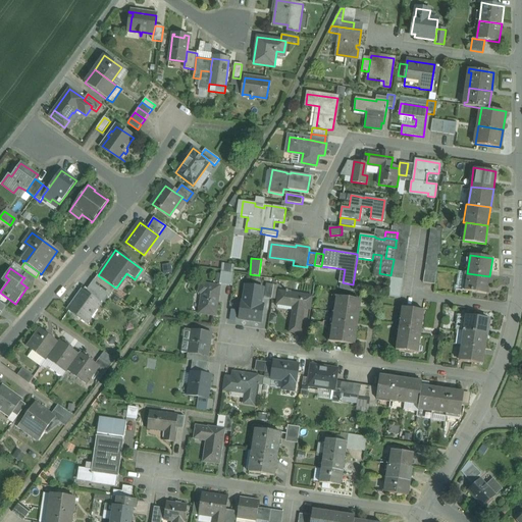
[(36,277),(27,271),(23,277),(24,277),(23,278),(32,284),(36,278),(36,277)]
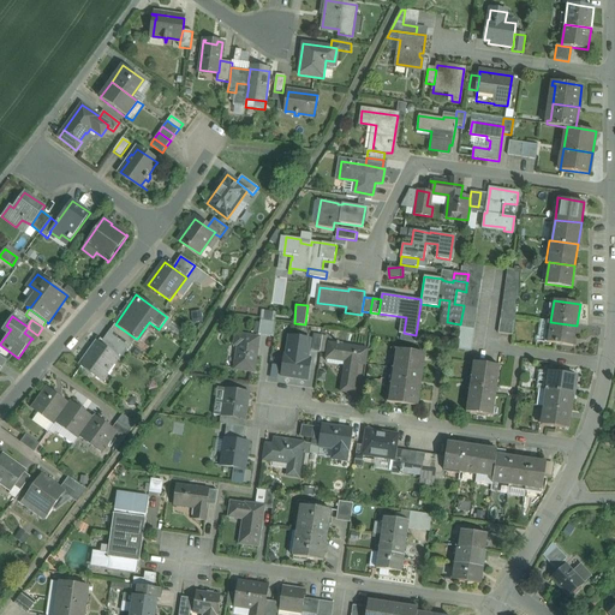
[(514,322),(501,320),(499,333),(513,335),(514,322)]
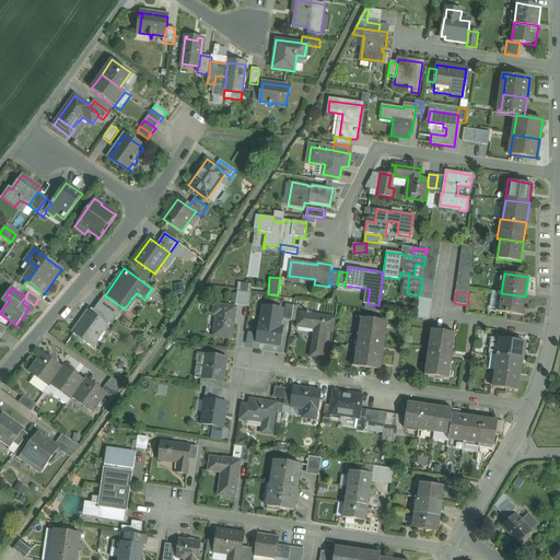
[(251,293),(237,292),(235,305),(248,307),(251,293)]
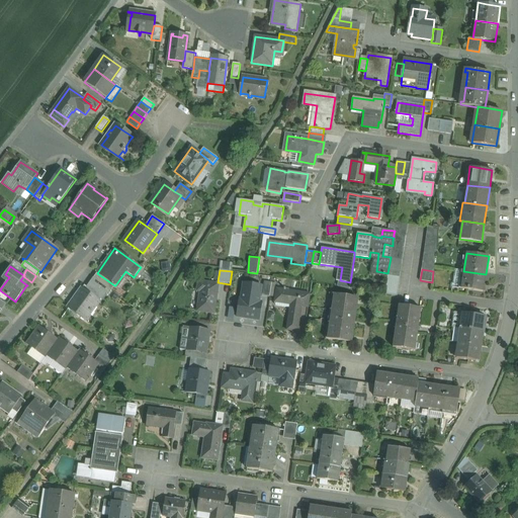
[(463,271),(456,270),(454,284),(452,284),(452,287),(458,288),(459,285),(461,285),(463,271)]
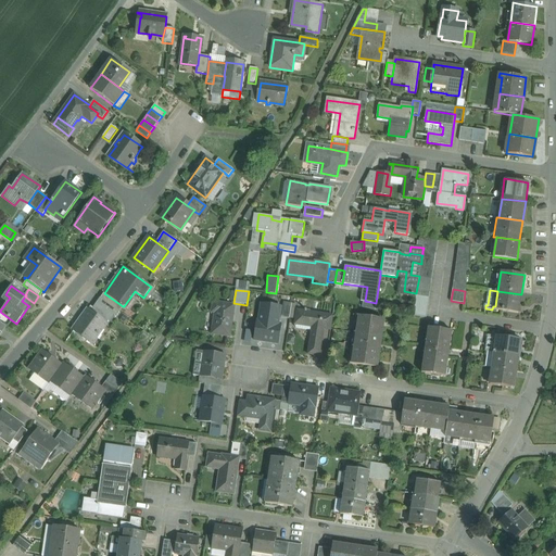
[(521,294),(497,291),(495,306),(493,306),(492,310),(518,313),(521,294)]
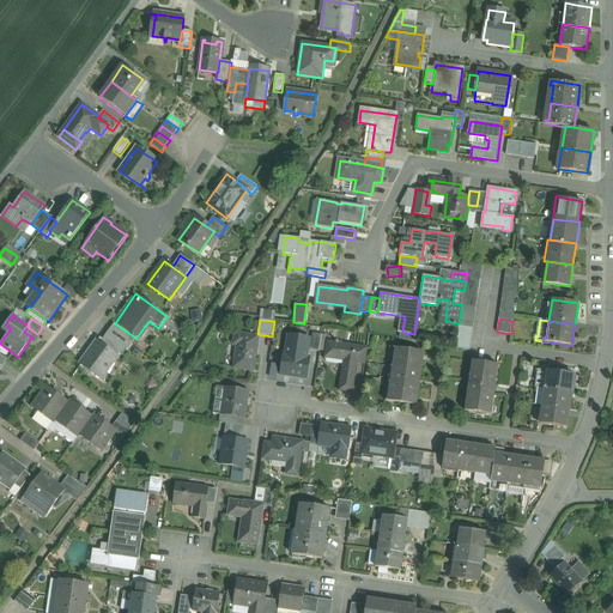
[(135,338),(115,323),(110,329),(131,344),(135,338)]
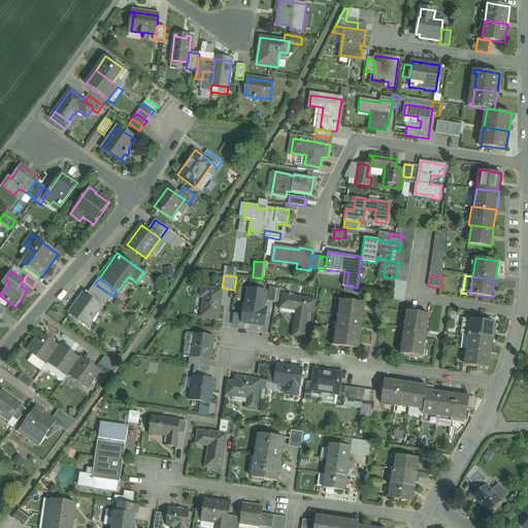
[(32,288),(24,282),(21,286),(28,291),(27,291),(29,293),(32,288)]
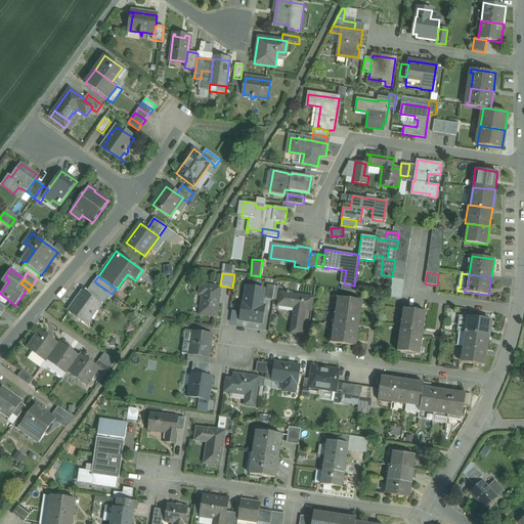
[(112,294),(94,281),(87,291),(97,298),(100,294),(108,299),(113,294),(112,294)]
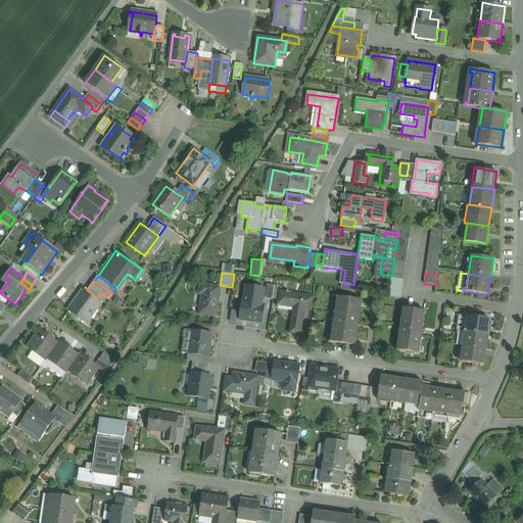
[(221,287),(199,283),(197,294),(201,295),(198,314),(216,317),(221,287)]
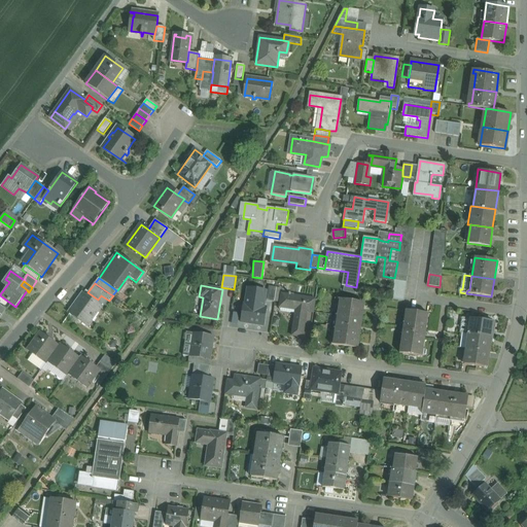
[(276,287),(269,286),(266,307),(266,308),(267,302),(274,303),(276,287)]
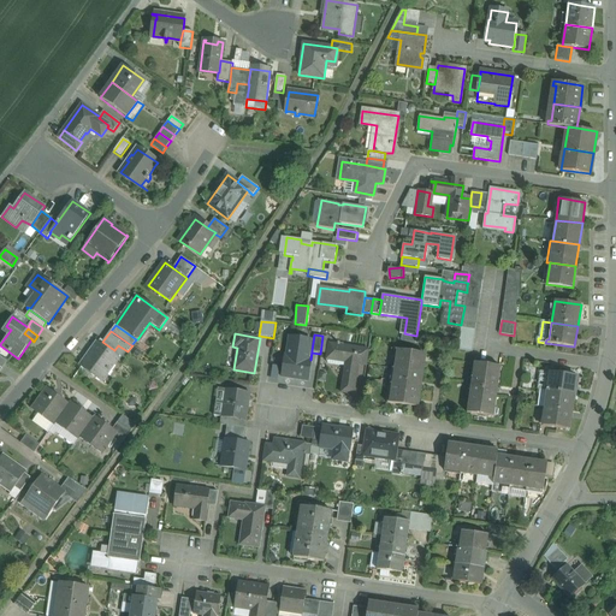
[(100,339),(81,367),(101,381),(118,357),(99,343),(101,339),(100,339)]
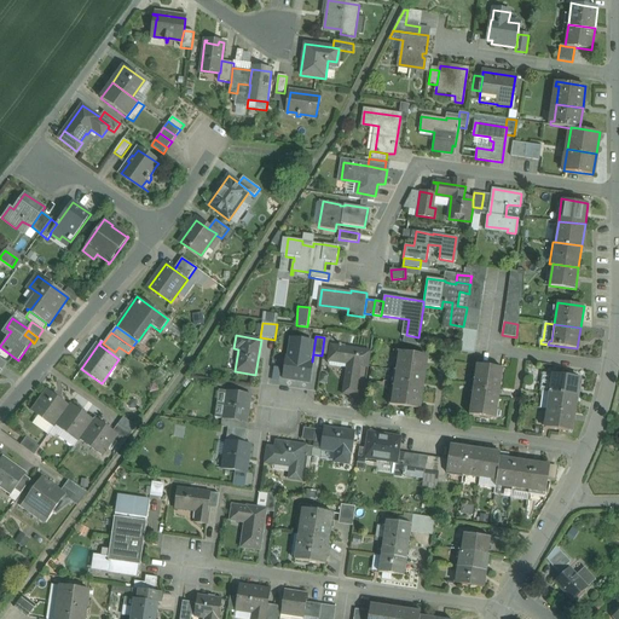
[(371,351),(330,345),(328,362),(347,364),(342,394),(356,397),(360,366),(368,368),(371,351)]
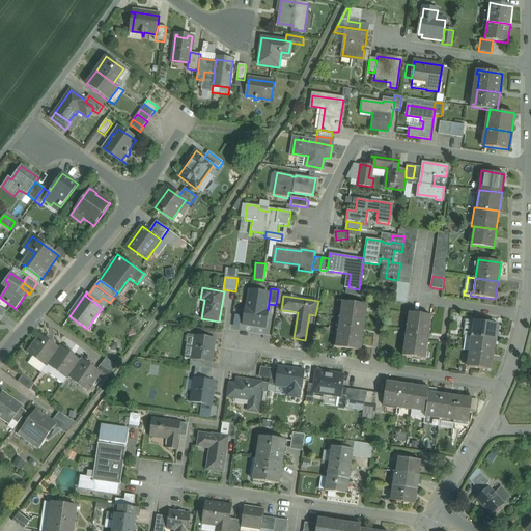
[(366,305),(344,302),(341,318),(364,322),(366,305)]
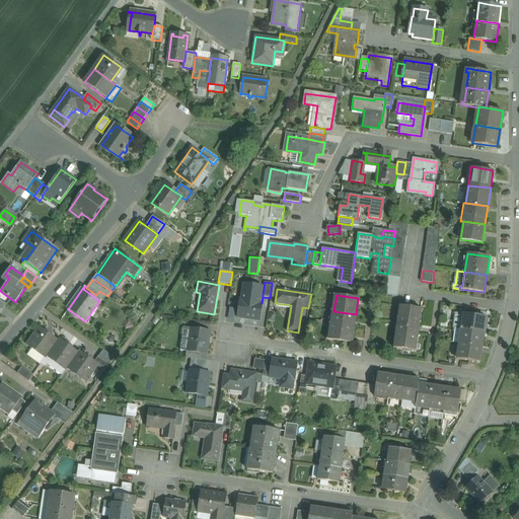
[(262,302),(242,300),(239,317),(260,320),(262,303),(262,302)]
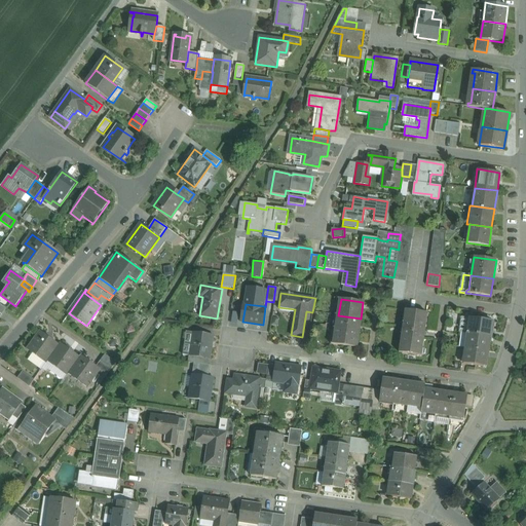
[(427,313),(406,309),(399,352),(421,355),(427,313)]
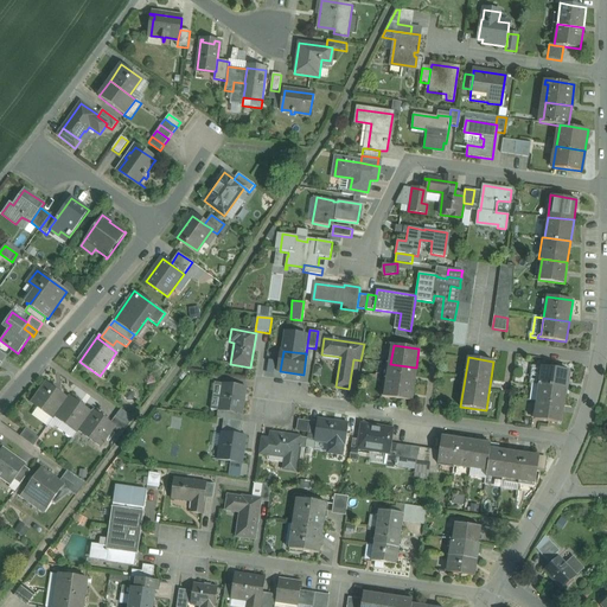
[(416,368),(390,364),(388,379),(414,383),(416,368)]
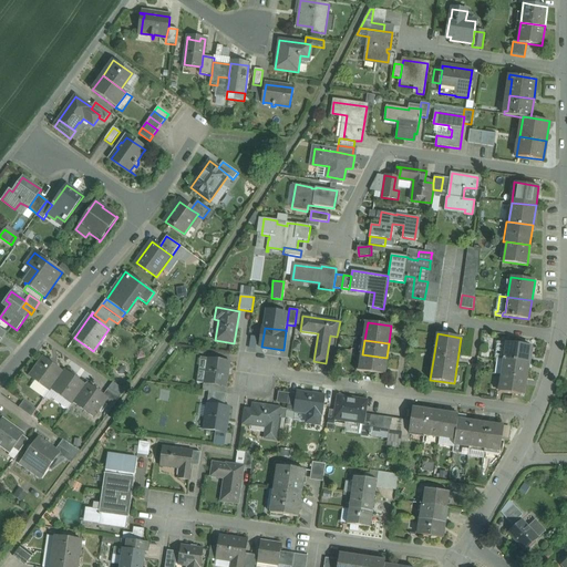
[(531,346),(497,341),(495,359),(504,360),(528,363),(529,354),(531,347),(531,346)]
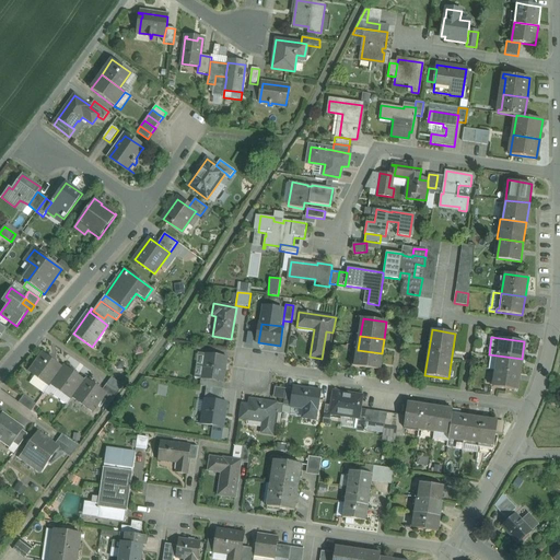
[(382,353),(358,350),(356,366),(378,370),(382,353)]
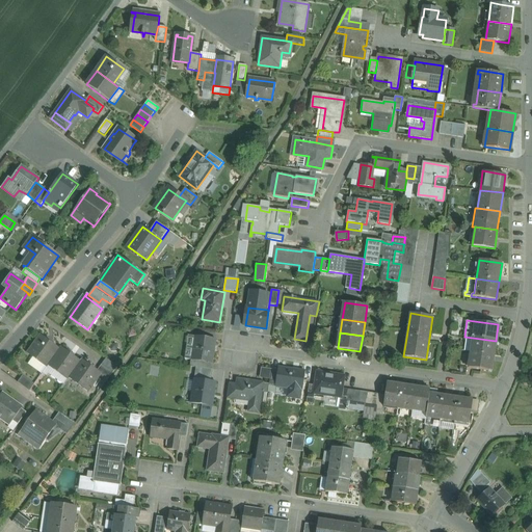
[(59,349),(40,336),(27,353),(47,367),(48,366),(59,349)]
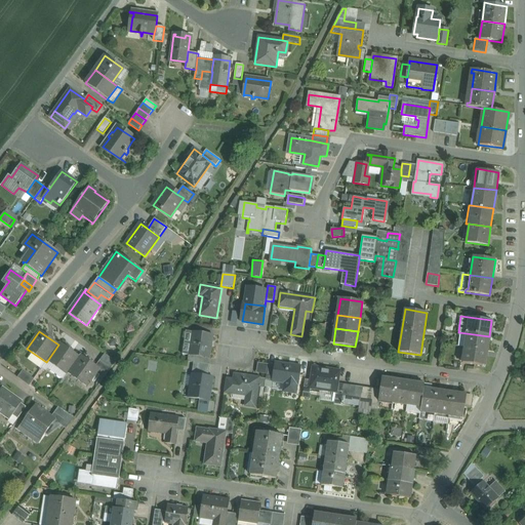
[(213,335),(192,332),(190,342),(185,341),(183,355),(189,355),(189,356),(209,358),(213,335)]
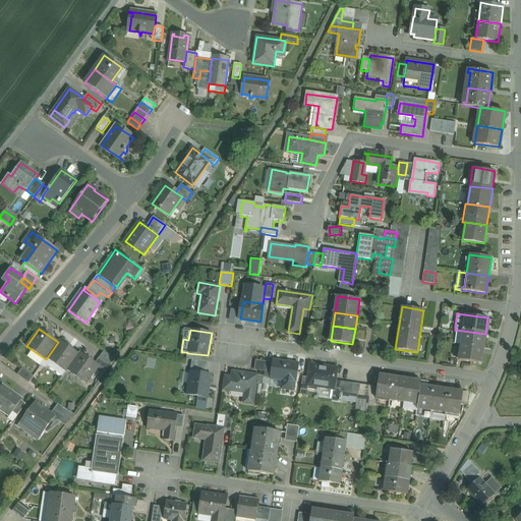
[(485,334),(463,331),(461,345),(483,348),(485,334)]
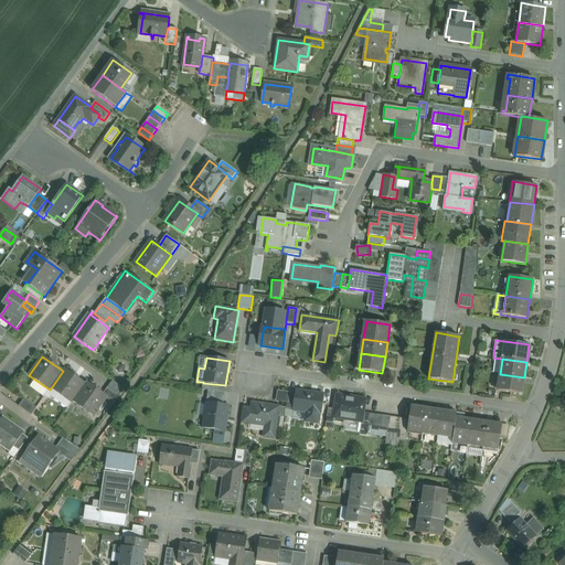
[(85,384),(64,369),(63,371),(51,388),(72,403),(73,401),(85,384)]
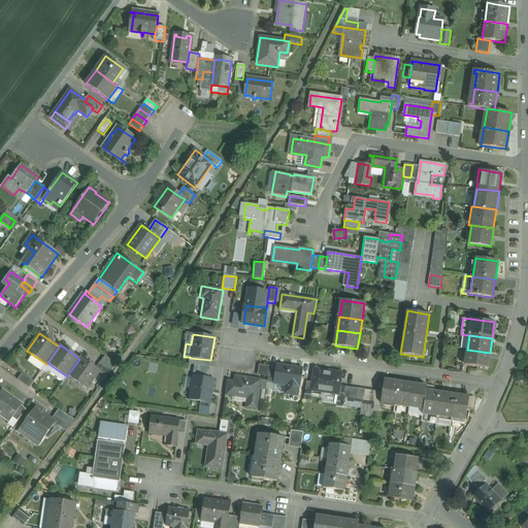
[(467,350),(465,364),(488,367),(487,366),(489,358),(490,353),(467,350)]
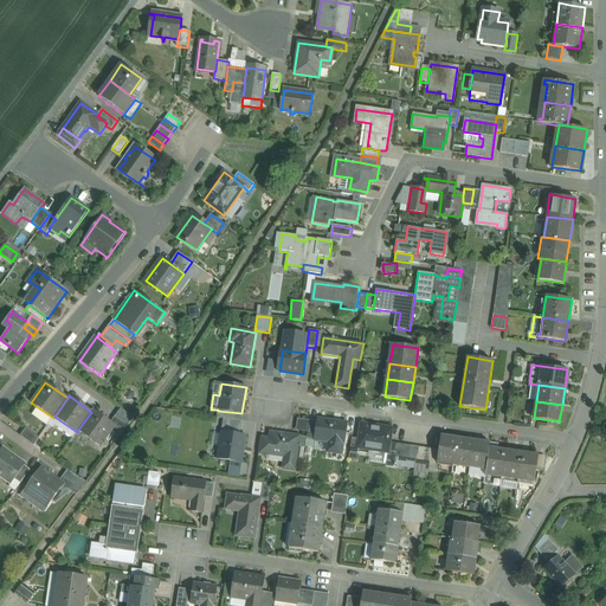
[(134,418),(121,408),(116,416),(129,425),(134,418)]
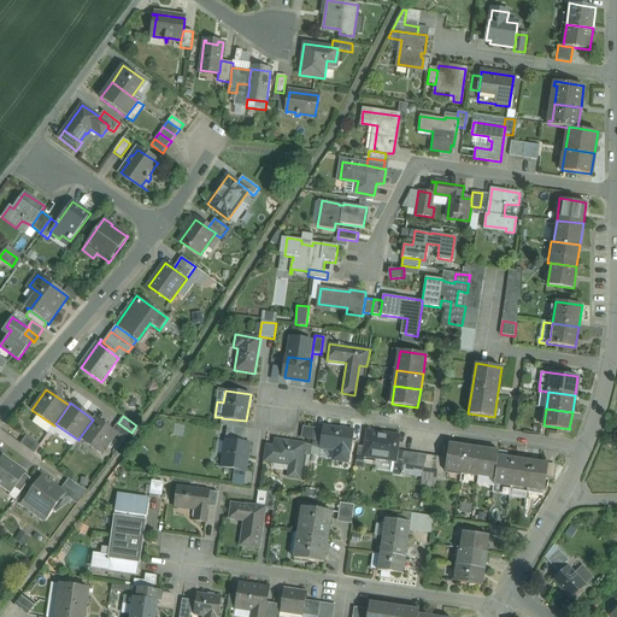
[(117,434),(95,417),(93,419),(80,438),(103,454),(117,434)]
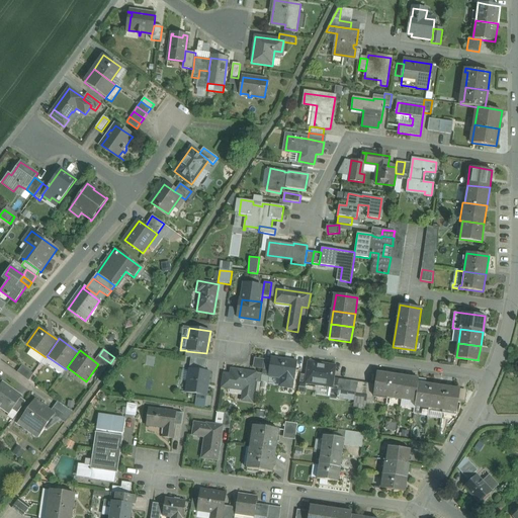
[(206,353),(186,351),(185,357),(191,357),(206,360),(207,353),(206,353)]
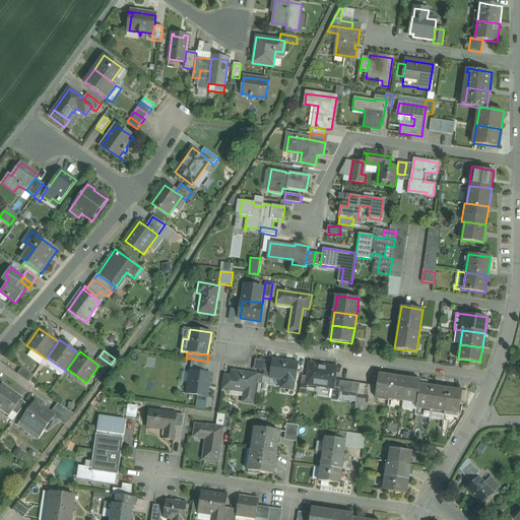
[(207,362),(192,359),(190,371),(206,373),(207,362)]
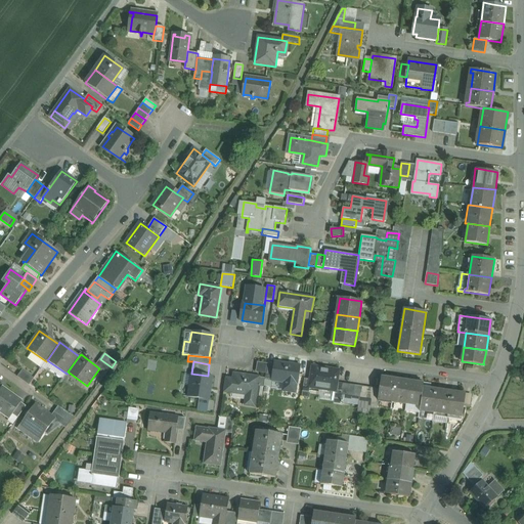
[(267,364),(257,362),(256,373),(265,374),(267,365),(267,364)]
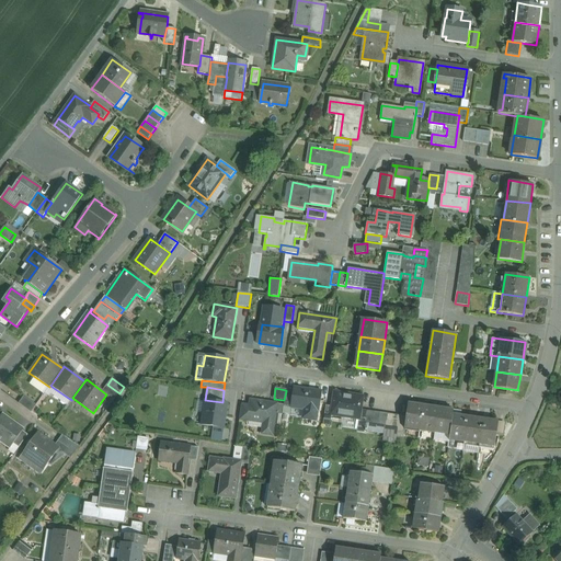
[(321,392),(294,388),(293,392),(290,409),(302,410),(301,420),(317,422),(321,392)]
